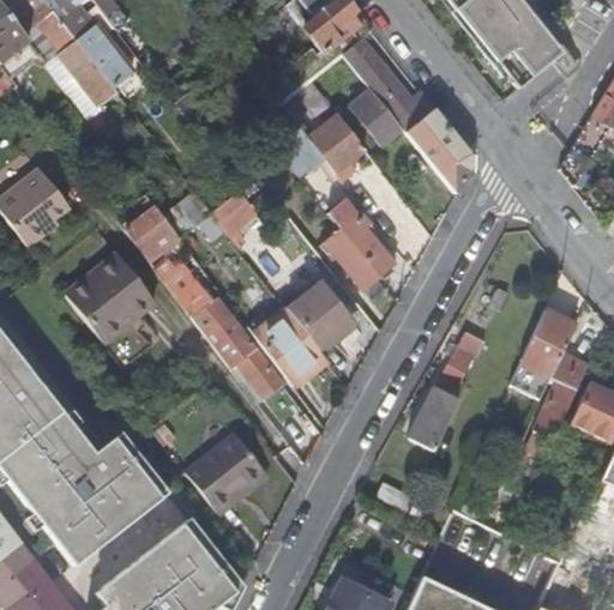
[(55,0),(64,10),(74,0),(55,0)]
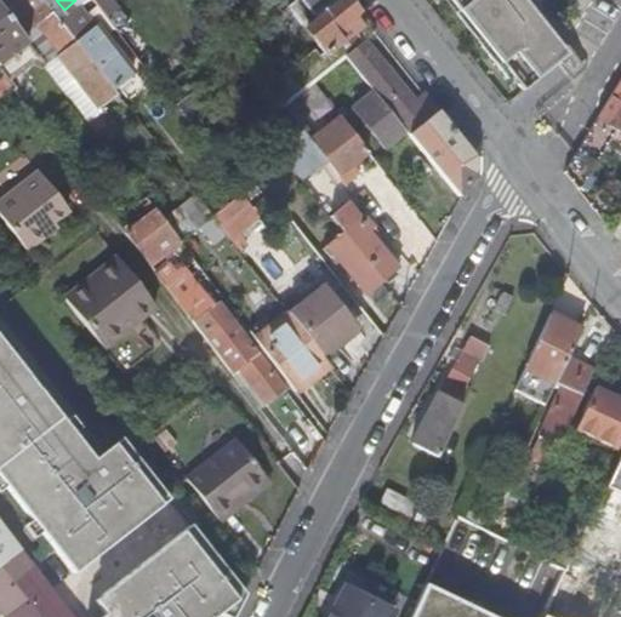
[(93,0),(106,15),(119,5),(114,0),(93,0)]
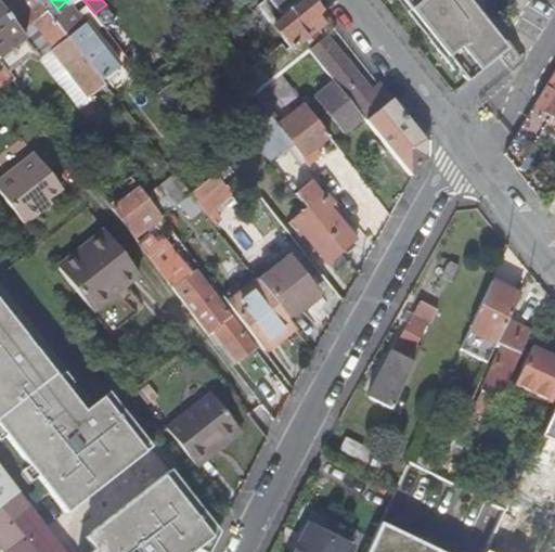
[(314,13),(320,9),(312,0),(262,0),(257,4),(289,46),(286,49),(281,43),(240,76),(253,92),(260,86),(266,82),(279,72),(312,46),(318,41),(325,35),(319,28),(324,24),(314,13)]
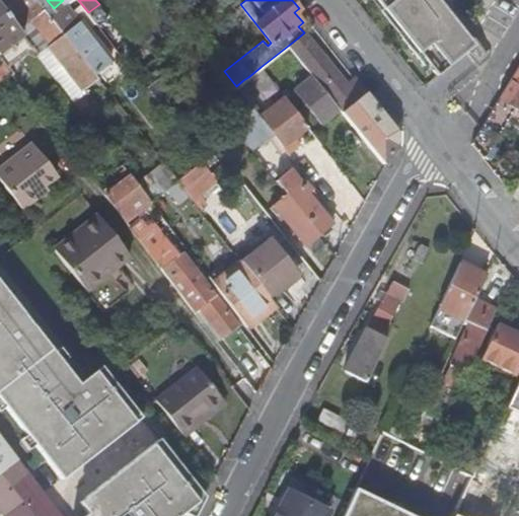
[(462,26),(455,18),(453,21),(436,0),(375,0),(427,66),(429,65),(437,75),(466,52),(467,50),(454,32),(462,26)]
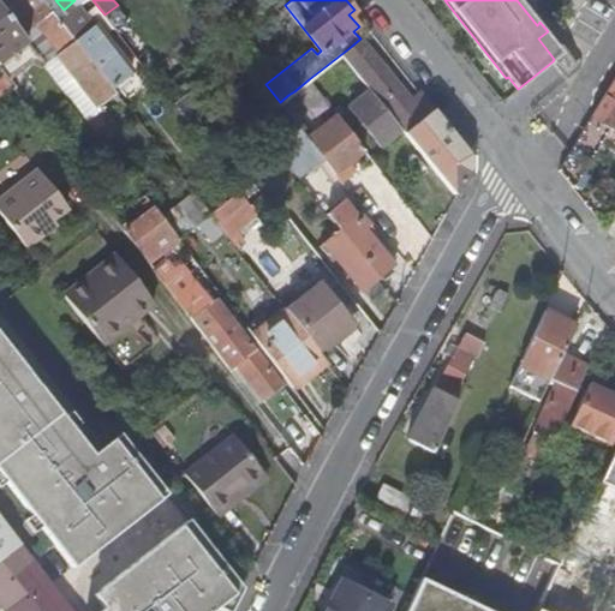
[(517,0),(537,25),(539,22),(521,0),(517,0)]
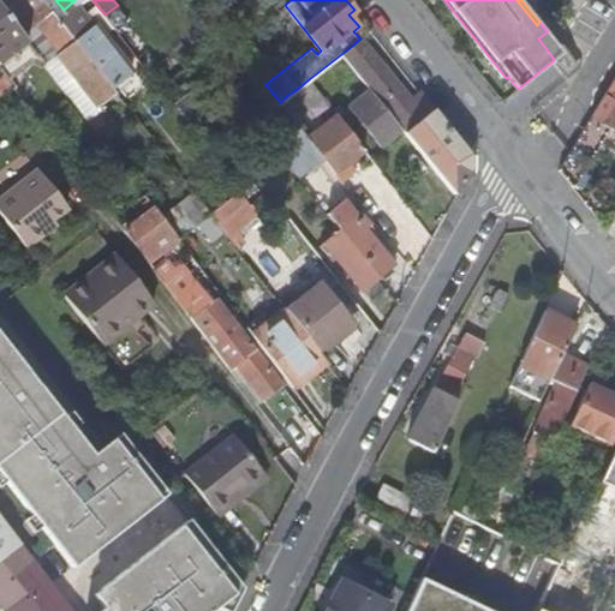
[(0,63),(29,42),(21,33),(0,6),(0,5),(0,63)]
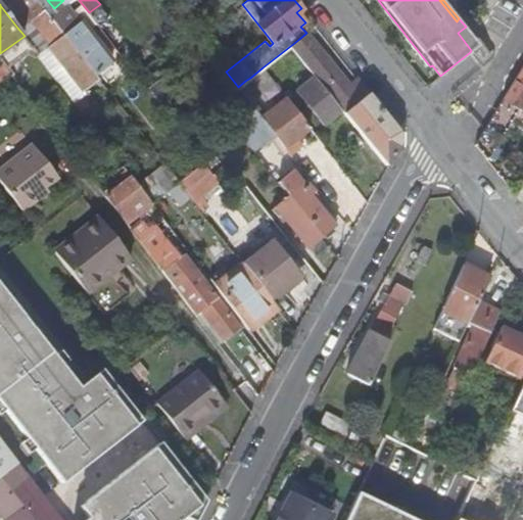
[(84,89),(98,78),(75,47),(58,27),(44,8),(17,28),(25,36),(26,38),(39,28),(50,42),(48,44),(57,55),(84,89)]
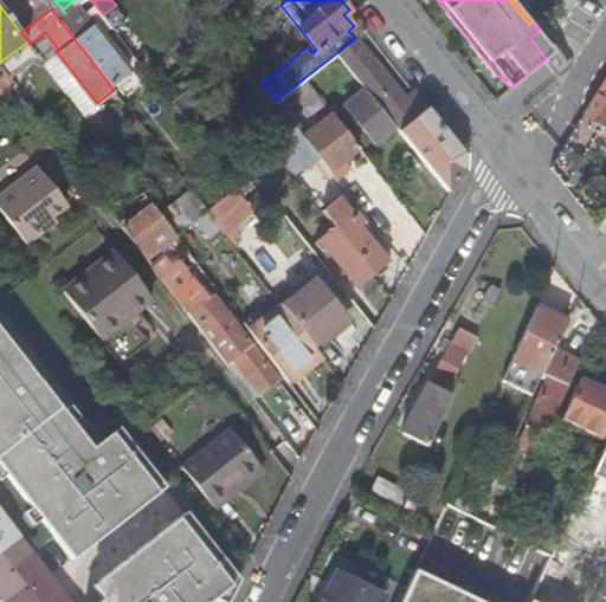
[(354,26),(360,21),(358,20),(349,10),(343,14),(354,26)]
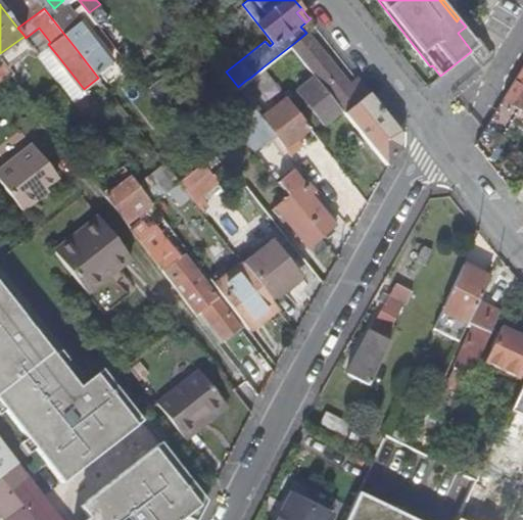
[(76,13),(58,27),(75,47),(91,34),(76,13)]
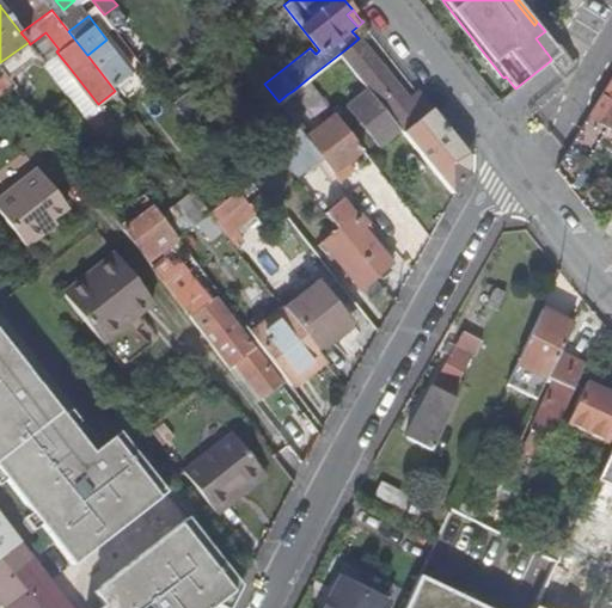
[(108,32),(114,28),(106,18),(101,23),(108,32)]
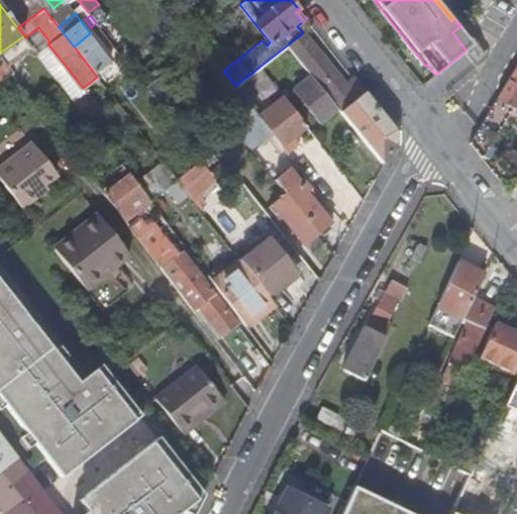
[(466,49),(464,52),(475,65),(488,55),(462,23),(460,26),(452,32),(466,49)]
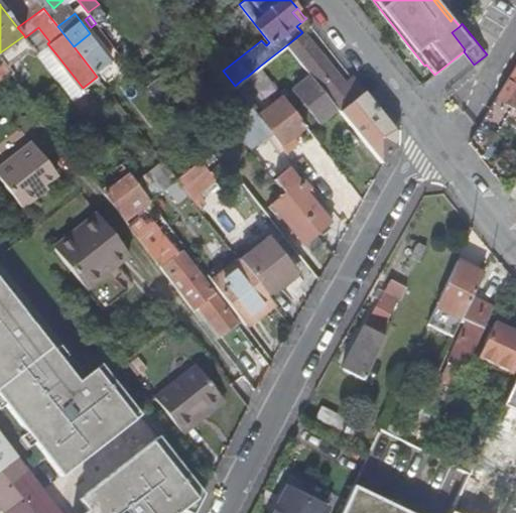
[(45,62),(56,54),(47,43),(49,41),(38,27),(25,37),(45,62)]
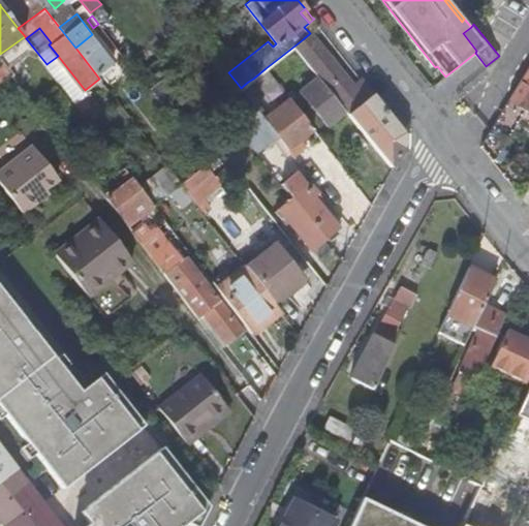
[(352,84),(311,33),(310,33),(303,39),(298,43),(321,71),(318,74),(346,107),(349,112),(373,93),(361,78),(352,84)]
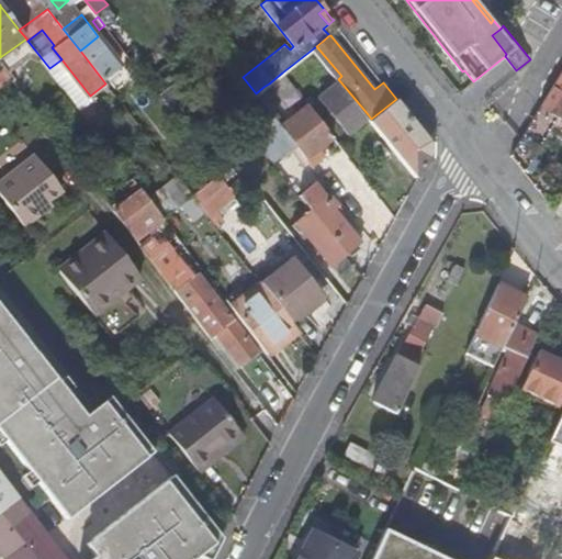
[(0,67),(0,86),(12,77),(3,66),(0,67)]
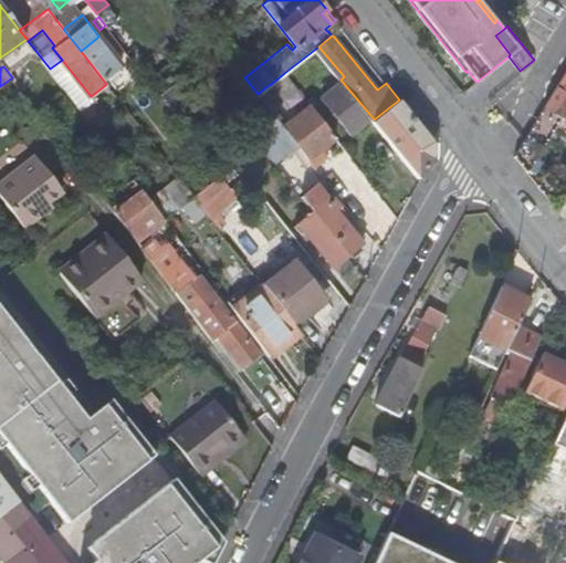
[(293,84),(284,73),(271,84),(275,91),(280,95),(293,84)]
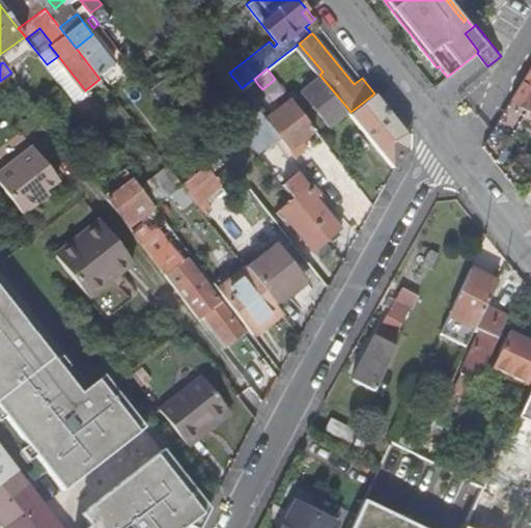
[(330,121),(347,108),(319,75),(302,88),(330,121)]
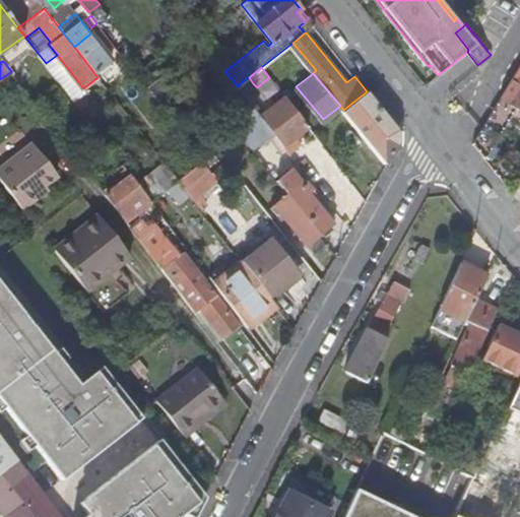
[(242,92),(253,83),(249,77),(244,80),(237,86),(242,92)]
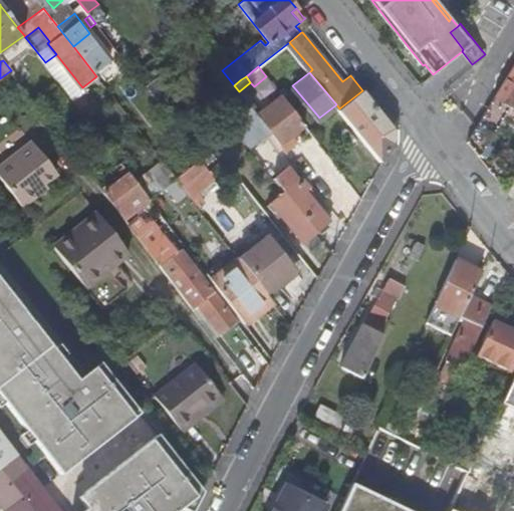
[(513,83),(506,79),(497,93),(495,96),(503,100),(513,106),(513,83)]
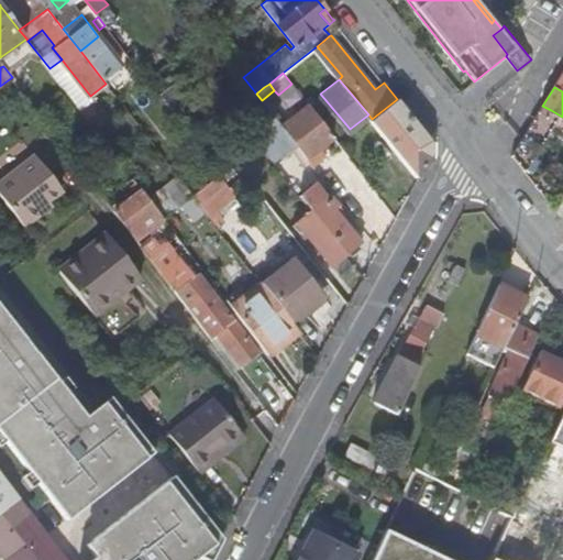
[(417,174),(431,155),(431,141),(397,99),(372,119),(417,174)]
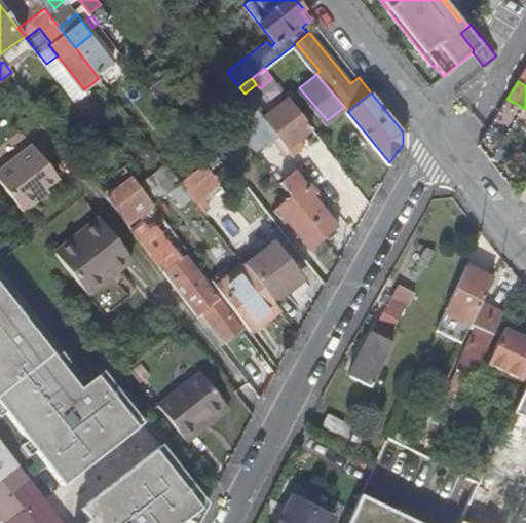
[(289,96),(262,116),(264,118),(276,134),(279,138),(287,148),(299,138),(300,136),(305,133),(312,126),(289,96)]
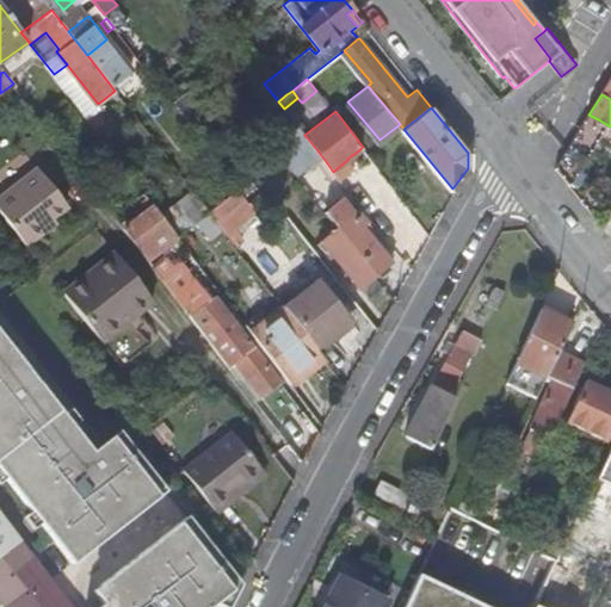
[(594,124),(598,119),(588,115),(586,119),(594,124)]
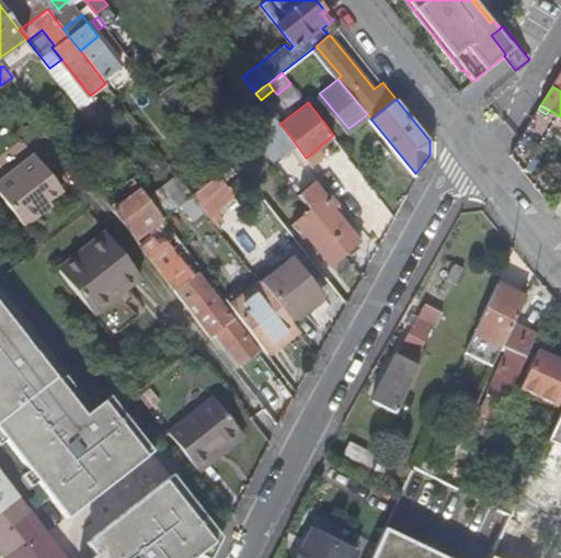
[(279,124),(271,113),(247,128),(271,159),(295,143),(282,126),(279,124)]
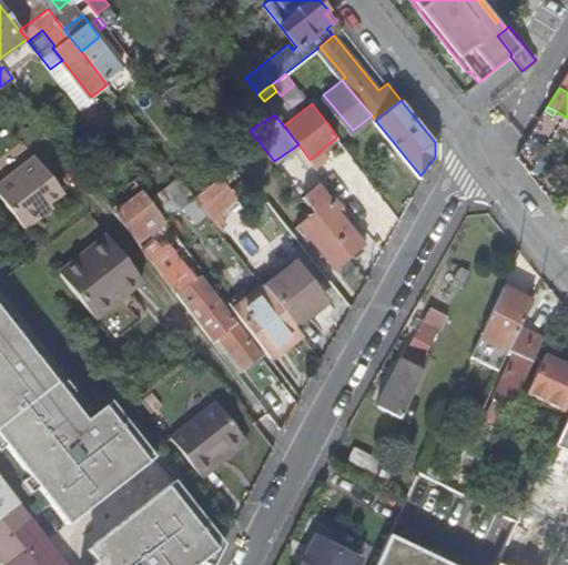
[(538,130),(534,128),(527,140),(517,158),(529,172),(550,138),(544,134),(547,129),(540,125),(538,130)]
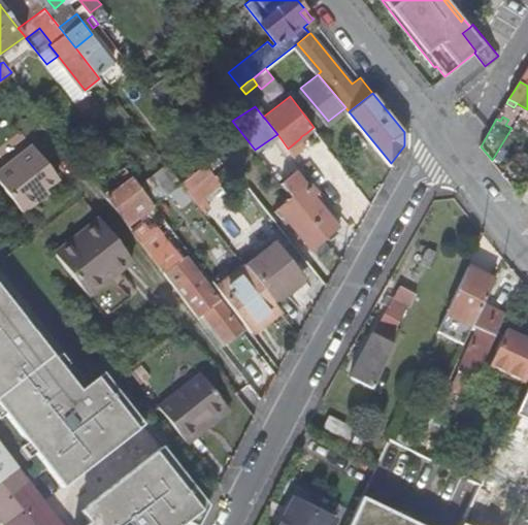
[(281,138),(277,134),(255,150),(258,154),(281,138)]
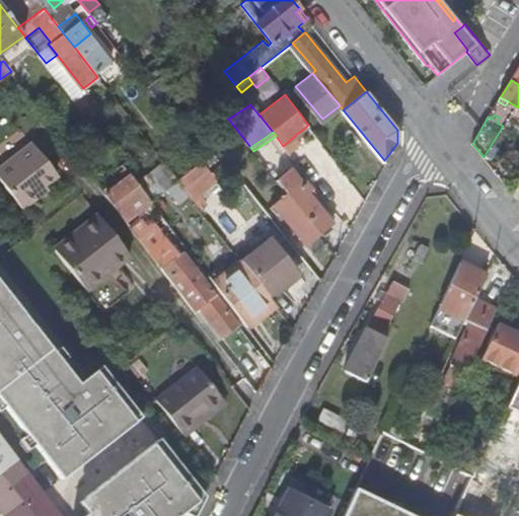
[(301,143),(295,136),(283,146),(288,152),(301,143)]
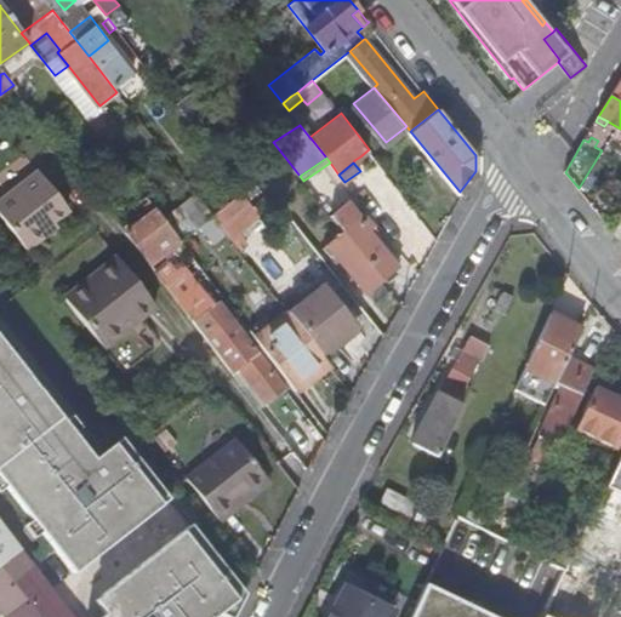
[(44,228),(53,220),(68,207),(38,169),(0,196),(0,212),(27,247),(46,232),(44,228)]
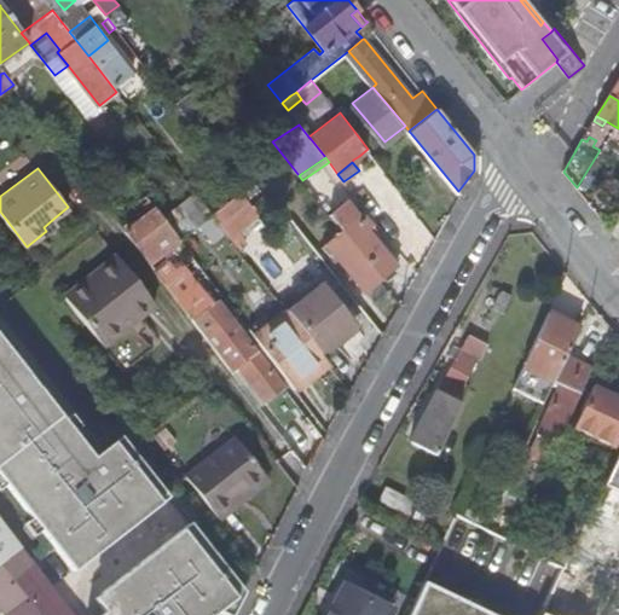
[(252,204),(241,190),(212,213),(223,227),(252,204)]
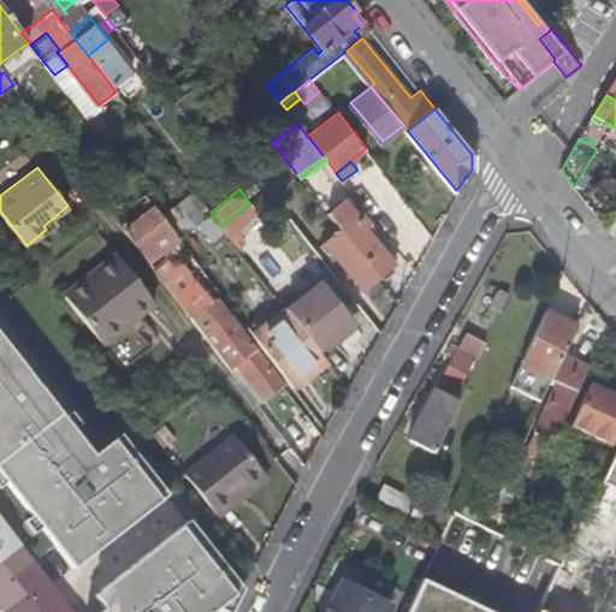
[(118,196),(106,205),(114,215),(191,316),(215,297),(211,292),(208,295),(196,279),(193,281),(181,266),(171,273),(157,255),(169,244),(178,237),(164,218),(144,192),(138,198),(148,211),(135,221),(130,225),(125,219),(130,215),(125,209),(126,208),(118,196)]
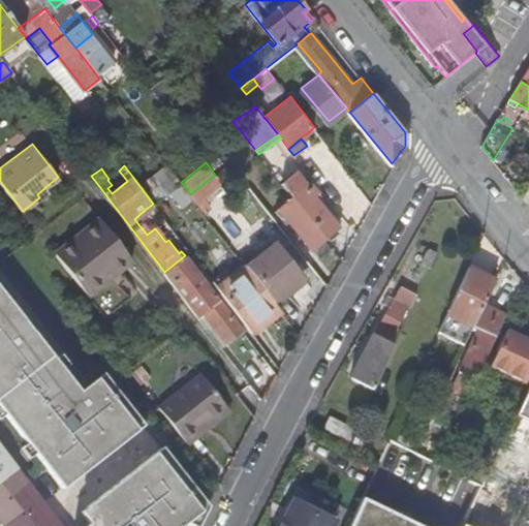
[(292,195),(324,237),(327,236),(329,239),(339,231),(336,227),(339,225),(323,208),(329,204),(310,181),(307,185),(296,172),(282,183),(289,192),(292,195)]
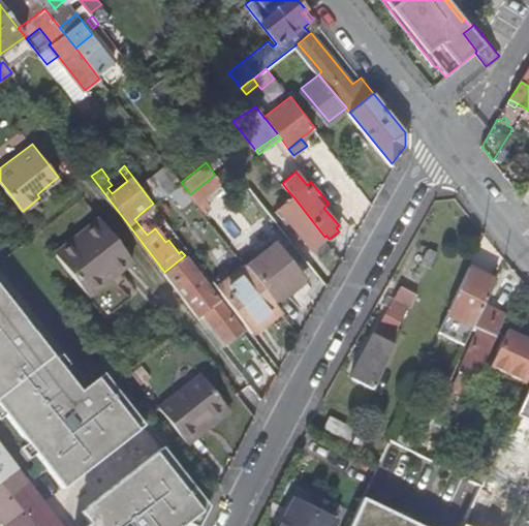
[(150,180),(141,187),(153,204),(174,187),(168,181),(157,189),(150,180)]
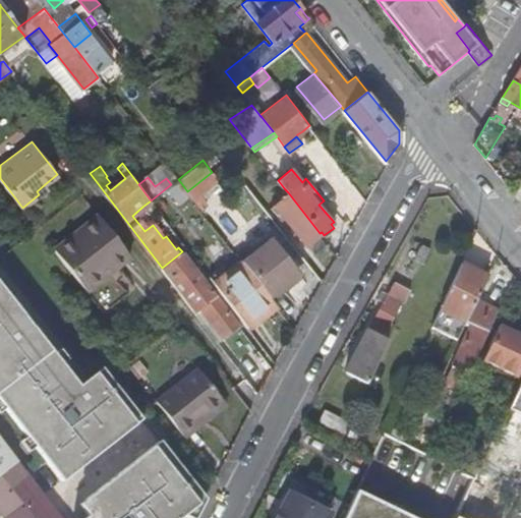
[(37,191),(39,194),(47,188),(45,184),(37,191)]
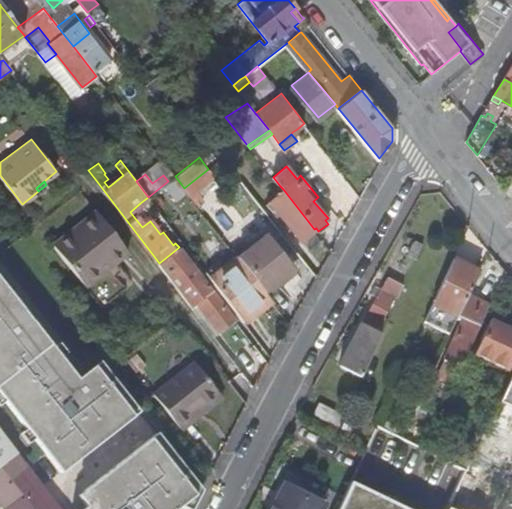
[(273,192),(276,195),(283,189),(280,186),(273,192)]
